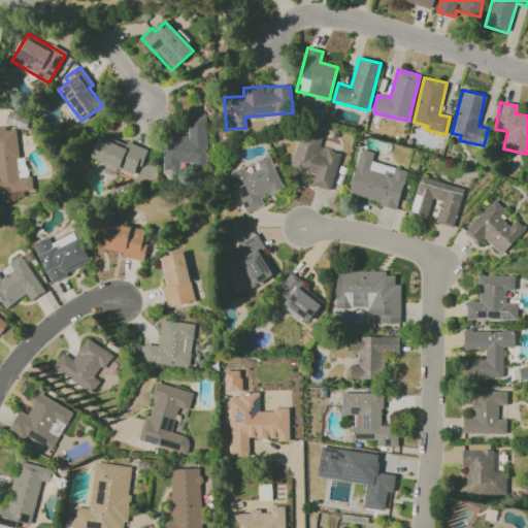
[(205,117),(189,117),(189,136),(163,137),(163,170),(207,169),(205,117)]
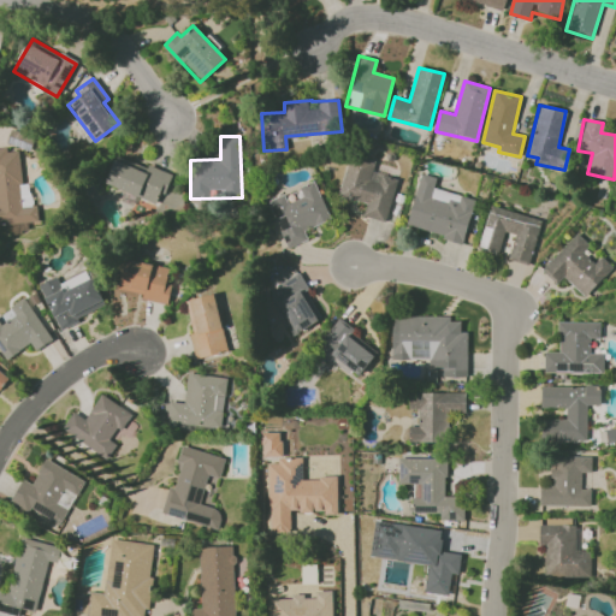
[(0,148),(0,225),(39,221),(37,206),(22,207),(18,150),(7,152),(7,148),(0,148)]
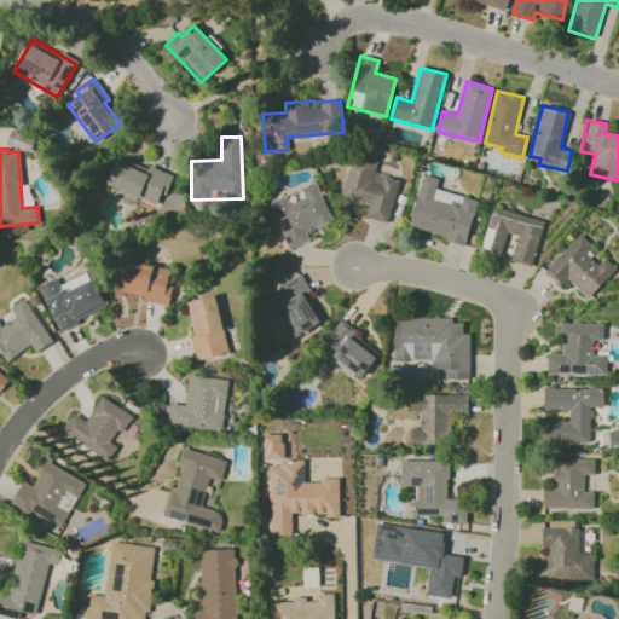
[(171,177),(116,155),(105,185),(160,206),(171,177)]
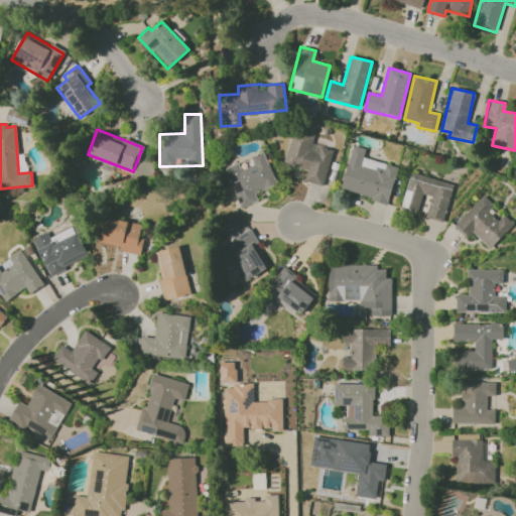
[(334,149),(311,144),(314,135),(292,129),(283,163),(307,169),(304,181),(324,185),(334,149)]
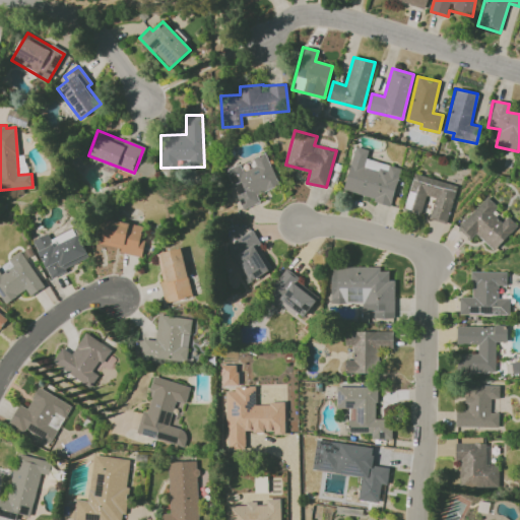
[(343,192),(392,204),(401,168),(367,159),(369,149),(354,146),(343,192)]
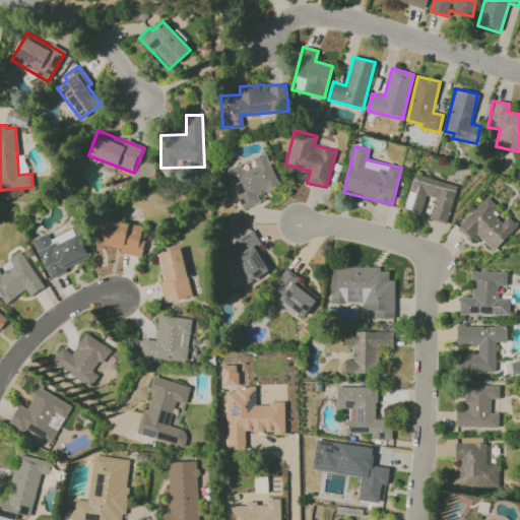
[(278,185),(265,152),(252,157),(256,166),(243,172),(240,165),(225,170),(242,209),(261,202),(258,193),(278,185)]
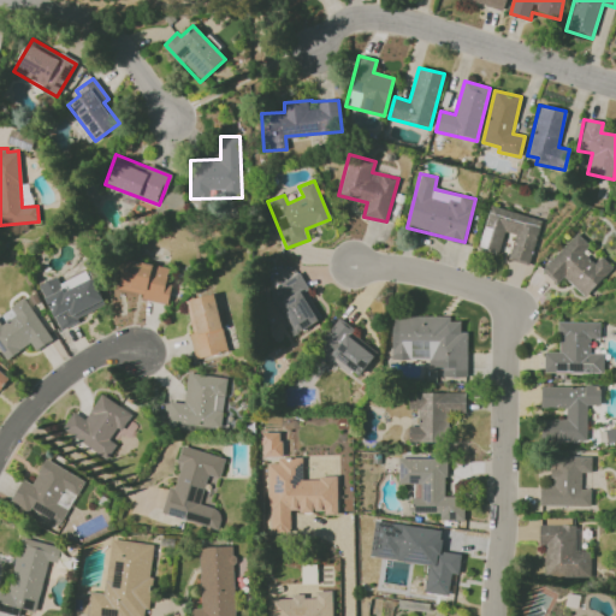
[(22,206),(30,206),(29,183),(21,184),(22,206)]
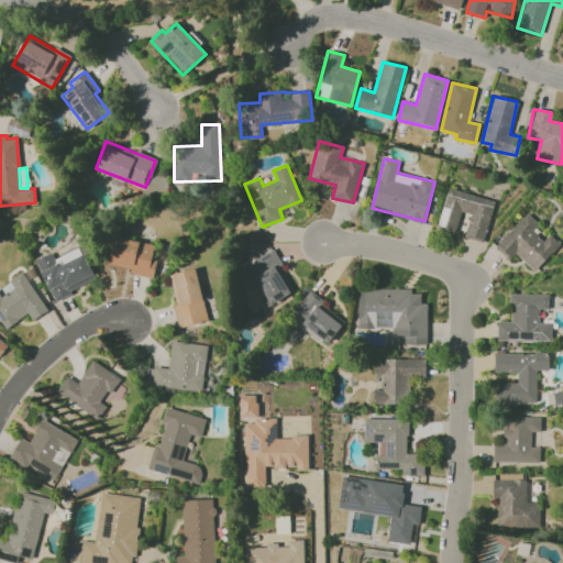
[(495,201),(448,188),(437,228),(455,233),(461,212),(471,216),(464,238),(484,243),(495,201)]
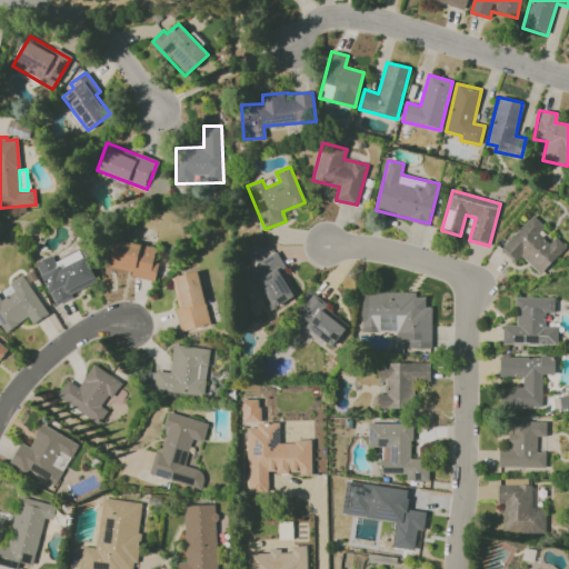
[(521,256),(540,275),(567,247),(556,237),(549,243),(538,232),(545,226),(532,216),(500,249),(515,262),(521,256)]
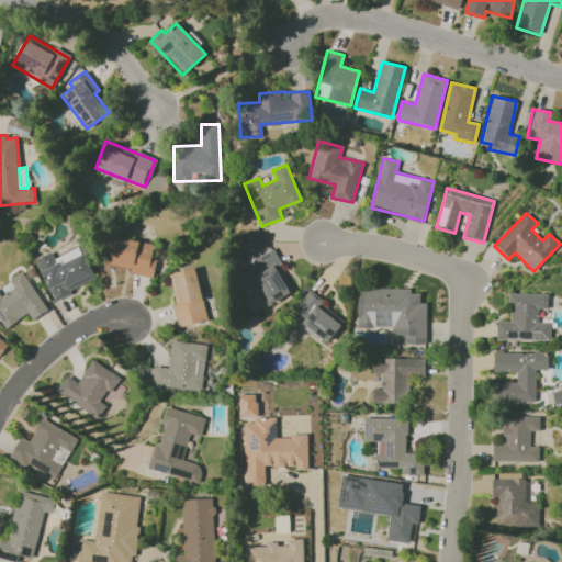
[(131,268),(130,274),(153,278),(156,259),(152,259),(154,243),(112,237),(109,265),(131,268)]
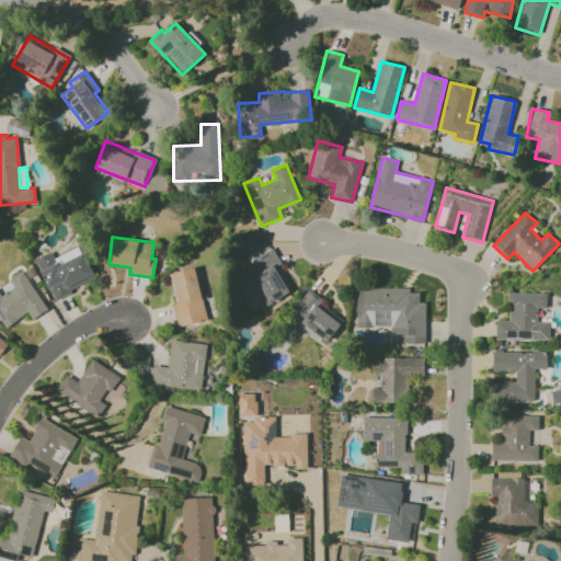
[(35,259),(54,299),(95,279),(82,249),(65,256),(66,259),(56,263),(52,252),(35,259)]
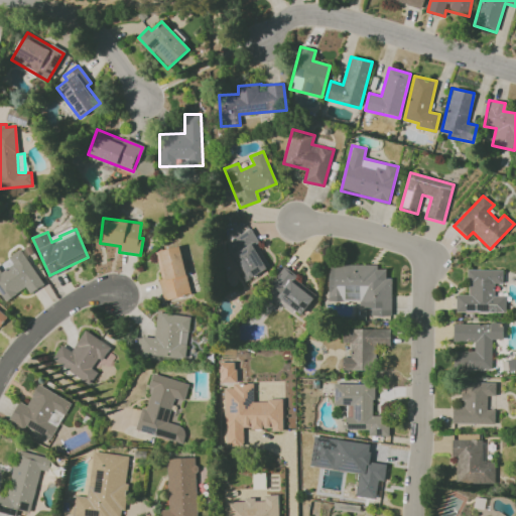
[(224,242),(243,281),(269,268),(251,230),(224,242)]
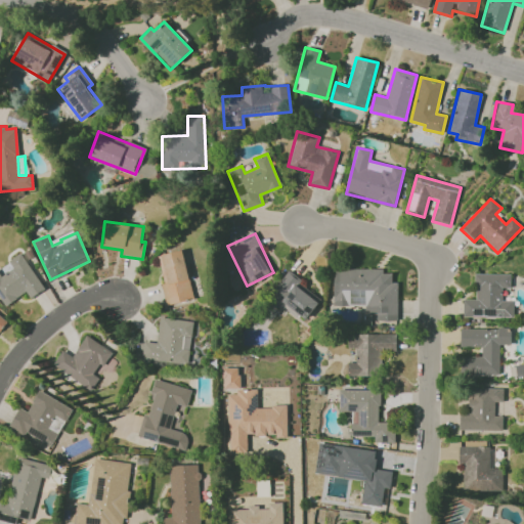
[(193,299),(182,250),(157,255),(168,305),(193,299)]
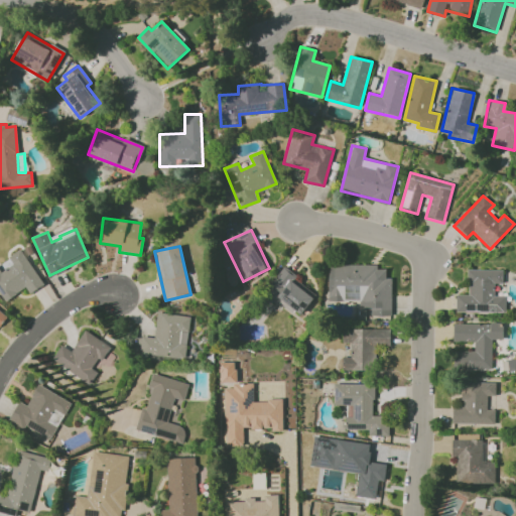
[(43,284),(20,249),(8,257),(13,264),(1,271),(0,269),(0,293),(5,301),(25,287),(29,294),(43,284)]
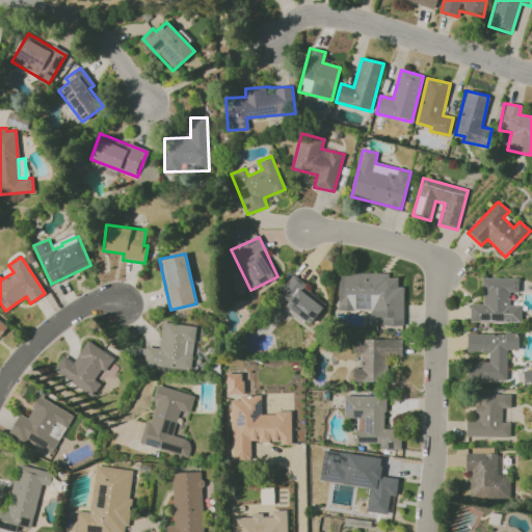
[(404,287),(398,287),(398,277),(389,277),(389,273),(339,272),(338,309),(371,310),(371,317),(382,317),(381,325),(403,326),(404,287)]
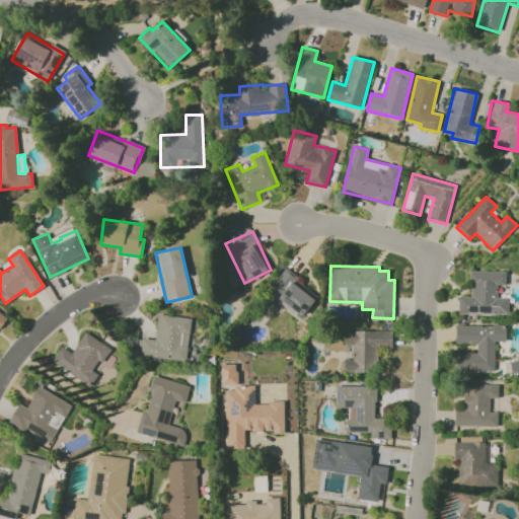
[(276,307),(281,300),(302,316),(318,295),(285,271),(265,298),(276,307)]
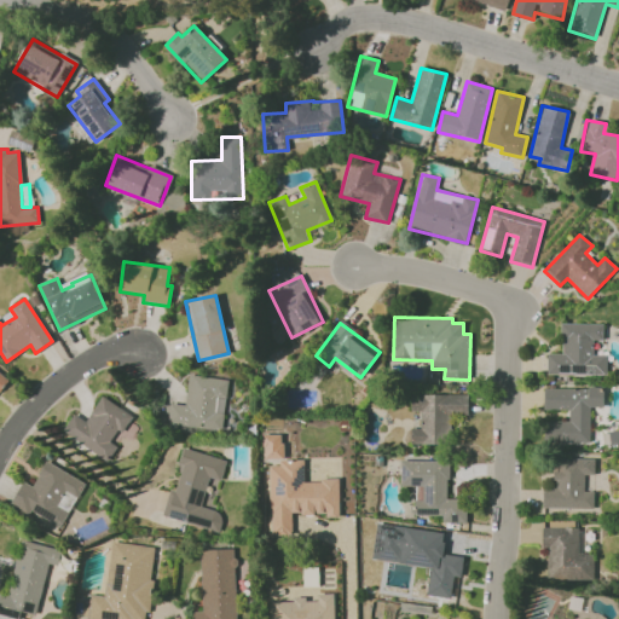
[(606,375),(606,354),(593,354),(593,340),(603,340),(603,323),(561,323),(561,353),(547,353),(547,375),(606,375)]
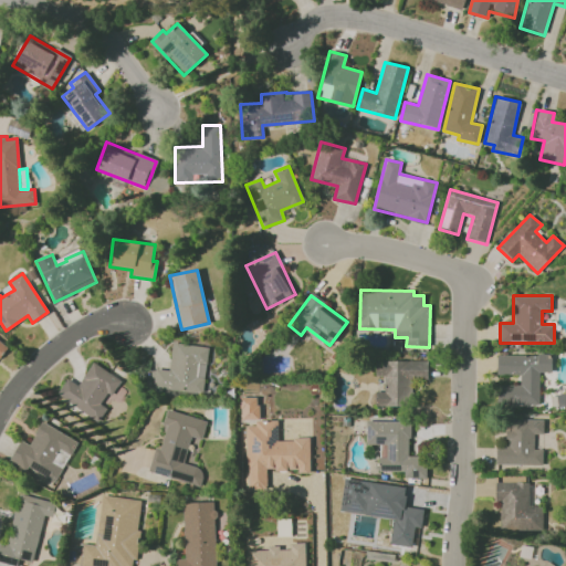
[(208,347),(173,343),(169,370),(155,368),(153,388),(202,394),(208,347)]
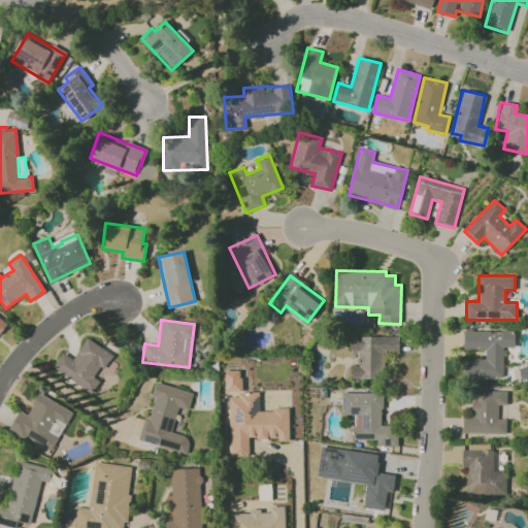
[(503,378),(503,347),(515,347),(515,331),(463,331),(463,350),(485,350),(485,359),(464,359),(464,378),(503,378)]
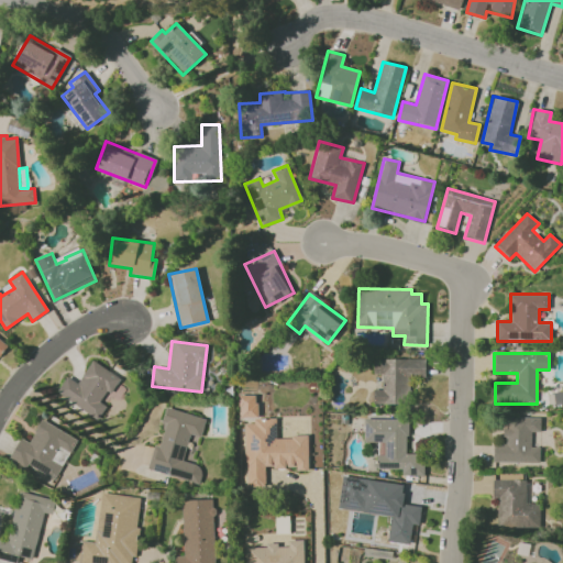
[(373,404),(408,405),(409,377),(426,377),(426,359),(373,359),(373,375),(382,375),(382,389),(373,389),(373,404)]
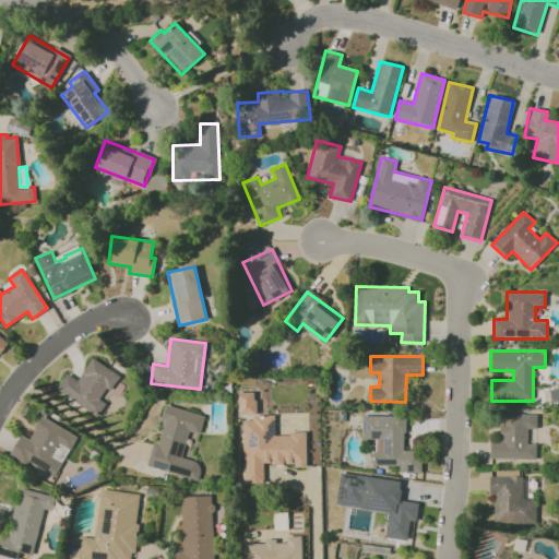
[(118,375),(92,357),(76,380),(67,373),(56,390),(96,416),(105,403),(102,400),(118,375)]
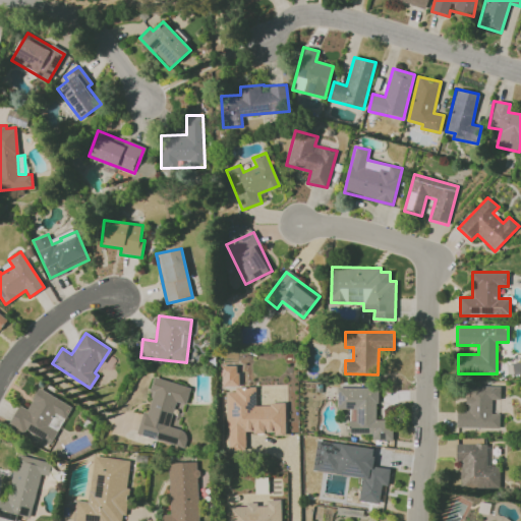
[(190,387),(153,377),(150,391),(153,392),(148,413),(142,411),(136,435),(183,448),(187,431),(169,426),(175,402),(186,404),(190,387)]
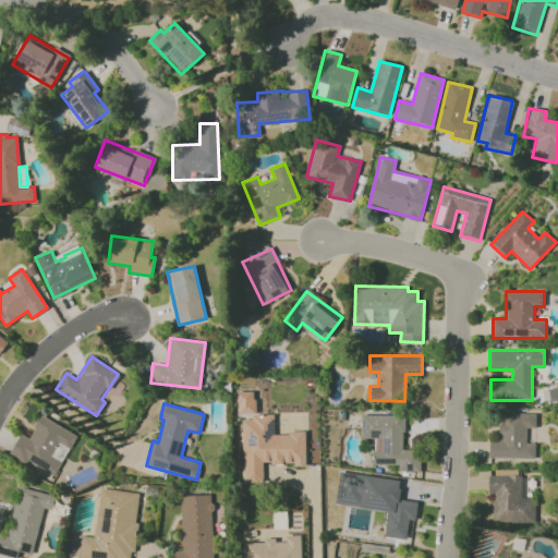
[(534,458),(534,444),(526,444),(526,427),(535,427),(535,413),(499,413),(499,439),(488,439),(488,458),(534,458)]
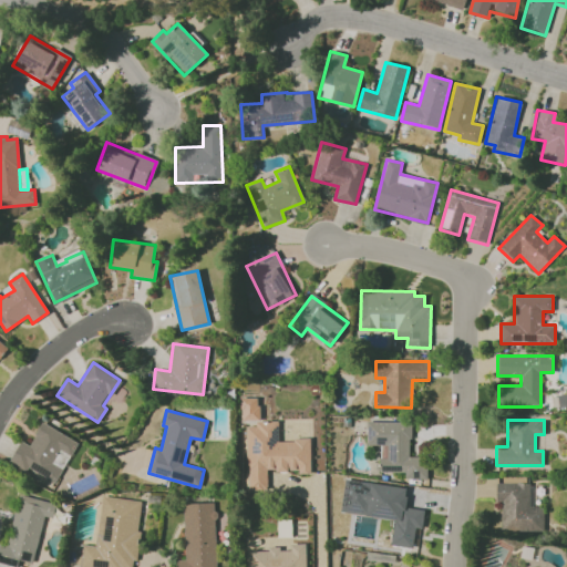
[(310,440),(278,440),(278,421),(255,422),(255,426),(247,426),(248,492),(267,491),(267,472),(311,471),(310,440)]
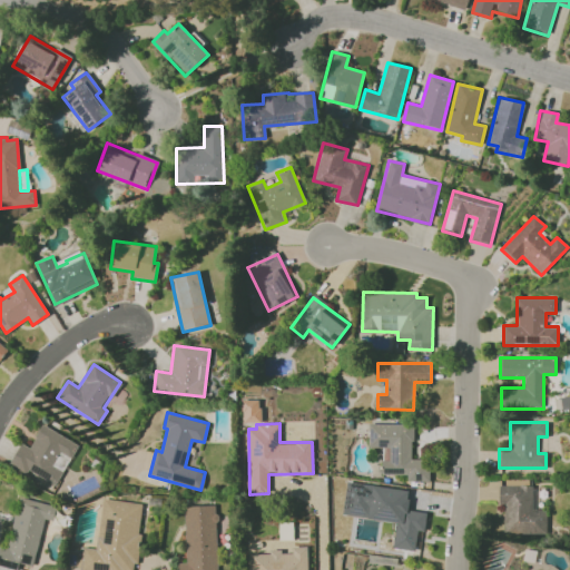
[(78,444),(41,424),(29,448),(21,443),(10,463),(55,487),(62,471),(52,467),(60,453),(71,459),(78,444)]
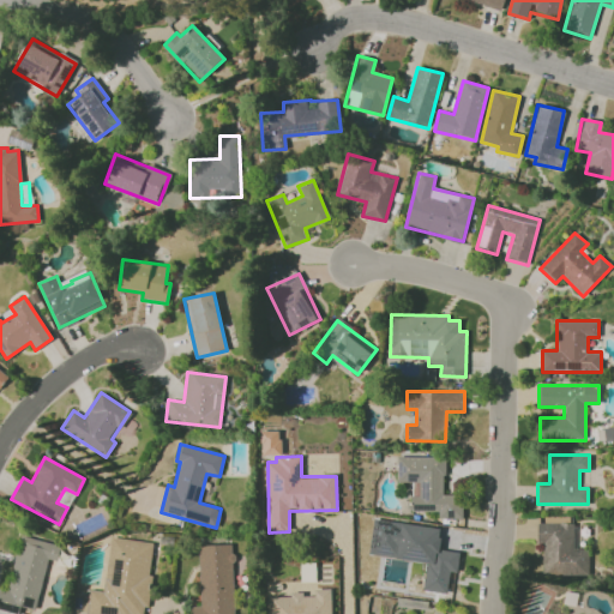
[(444,457),(397,457),(397,482),(419,482),(419,497),(411,497),(411,511),(438,511),(438,518),(462,518),(462,494),(444,495),(444,457)]
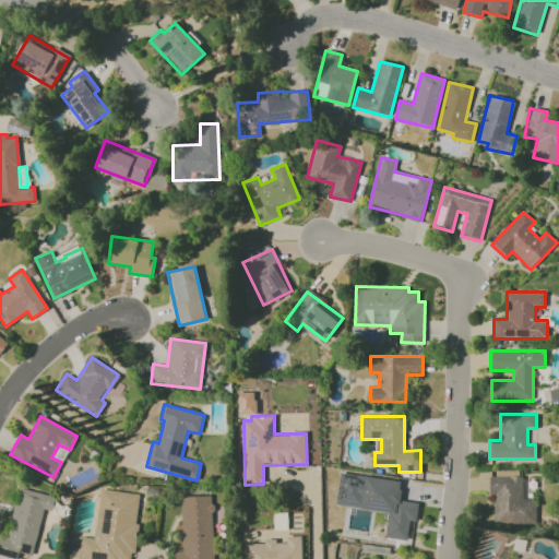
[(335,506),(388,512),(384,538),(406,540),(408,520),(416,521),(418,503),(400,500),(402,480),(340,473),(335,506)]
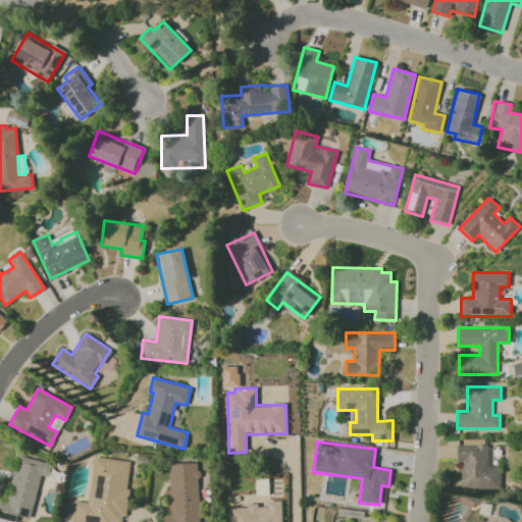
[(500,488),(501,466),(487,466),(488,446),(457,445),(457,462),(462,462),(461,488),(500,488)]
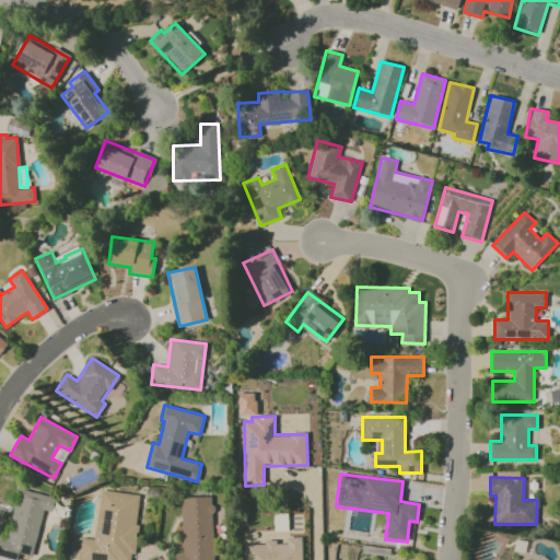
[(56,498),(19,488),(6,539),(0,537),(0,548),(32,556),(44,511),(51,512),(56,498)]
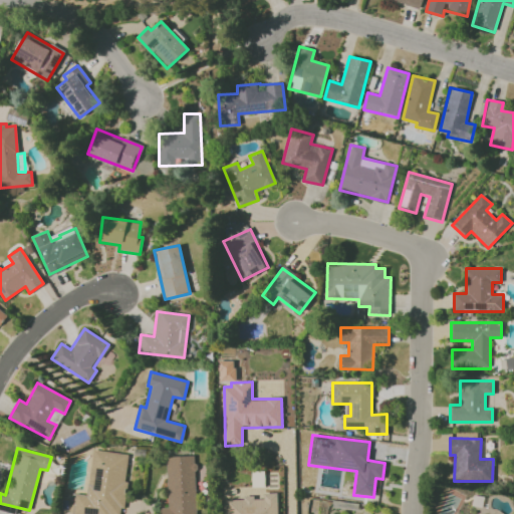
[(121,513),(129,454),(91,450),(86,495),(73,493),(71,513),(121,513)]
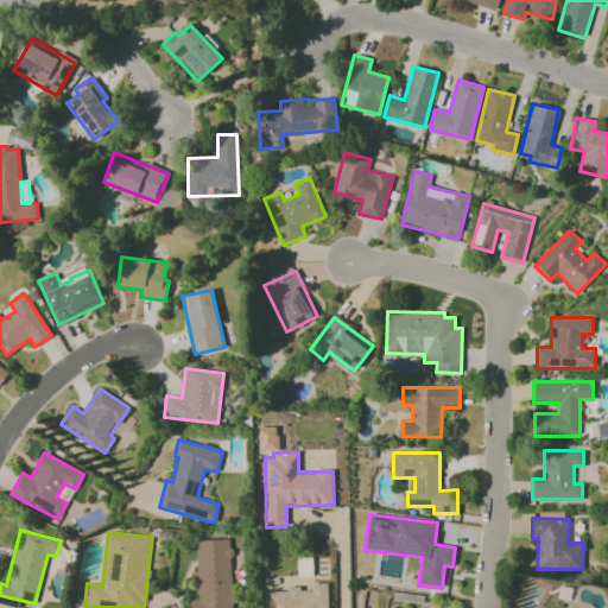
[(196,540),(198,600),(188,601),(188,607),(232,607),(230,539),(196,540)]
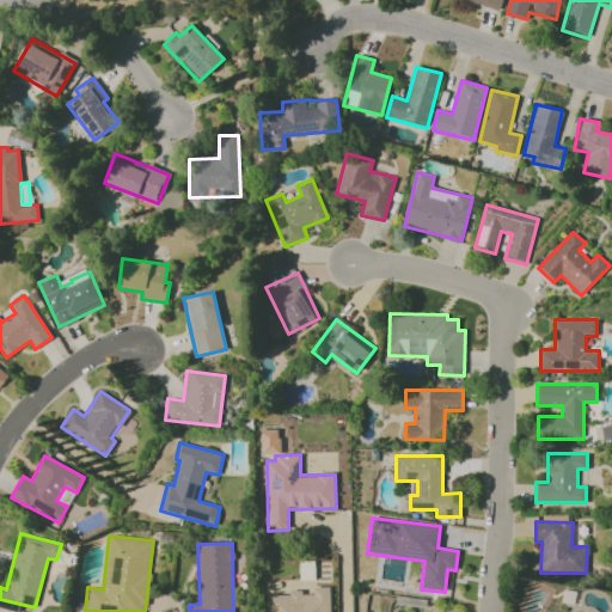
[(329,611),(330,587),(313,587),(313,593),(268,594),(267,611),(329,611)]
